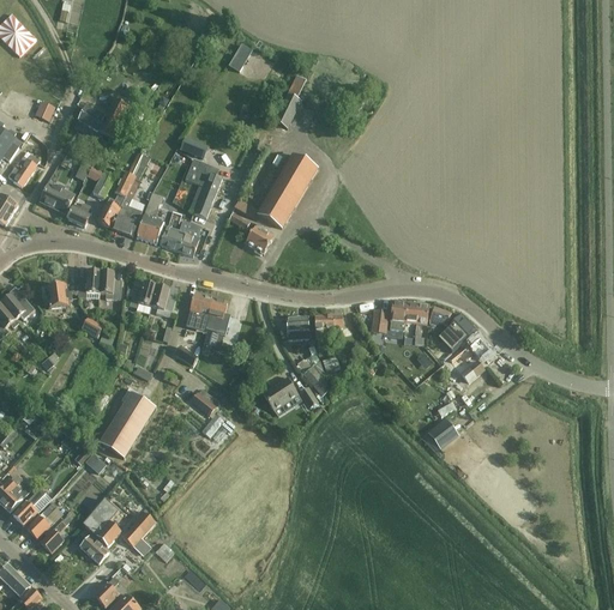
[(60,19),(66,20),(70,2),(64,1),(60,19)]
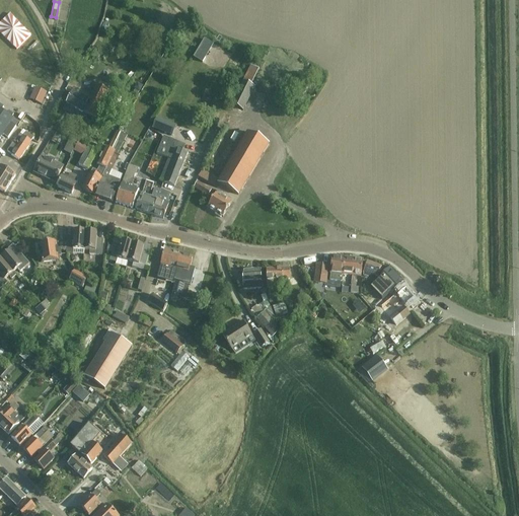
[(179,17),(168,9),(164,15),(175,23),(179,17)]
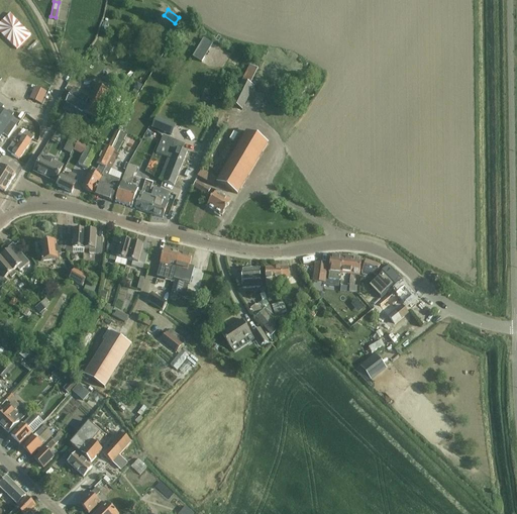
[(181,36),(183,33),(187,26),(183,23),(179,30),(178,30),(176,33),(181,36)]
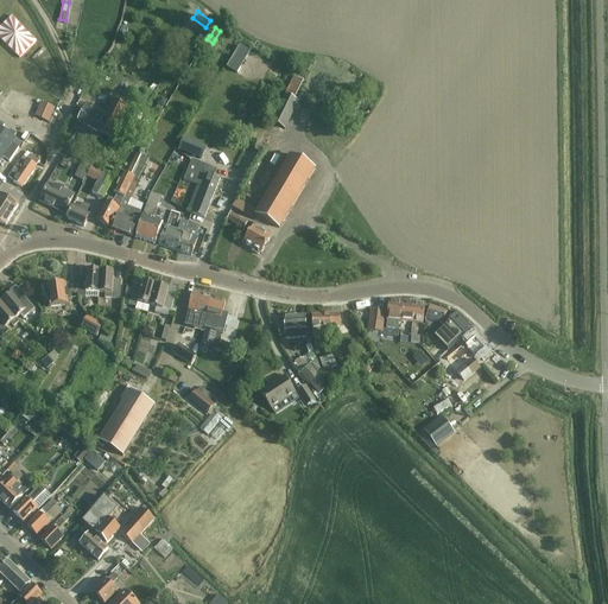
[(229,58),(225,67),(235,72),(240,64),(229,58)]
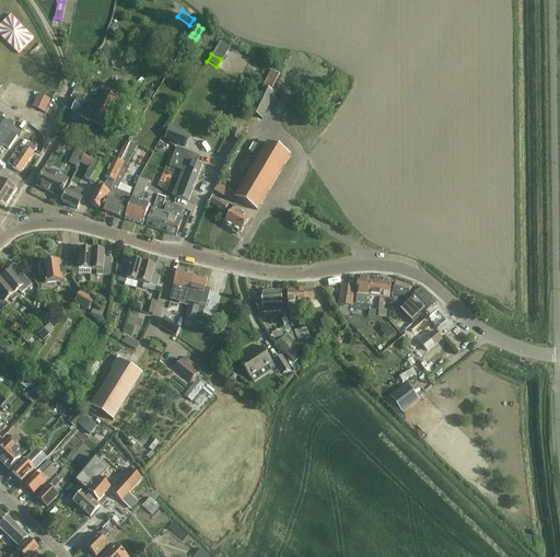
[(263,116),(275,92),(263,85),(249,111),(263,116)]
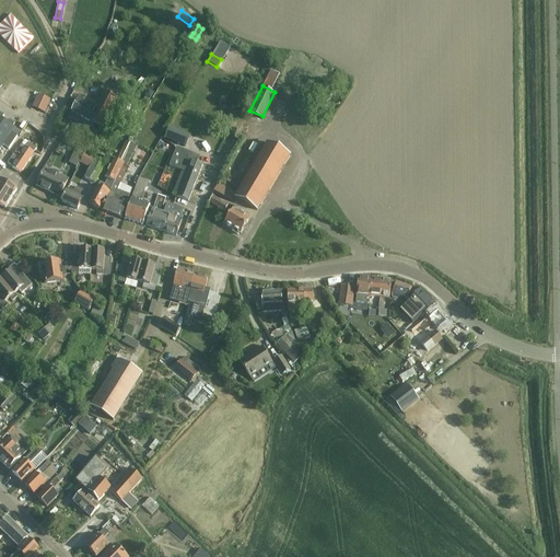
[(144,93),(146,94),(150,96),(151,97),(154,91),(148,88),(144,93)]
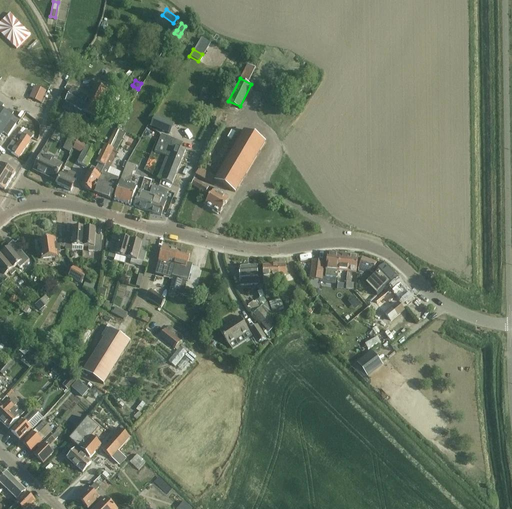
[(95,116),(109,89),(96,81),(88,97),(80,93),(79,95),(71,90),(66,99),(81,108),(95,116)]
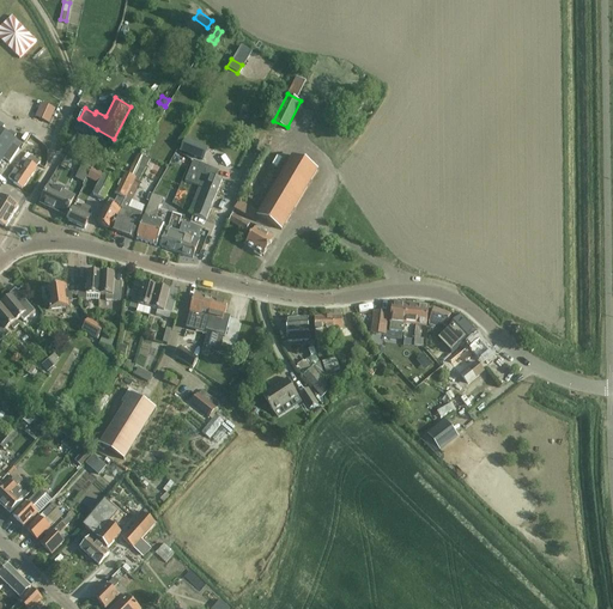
[(36,113),(49,119),(56,104),(43,98),(36,113)]
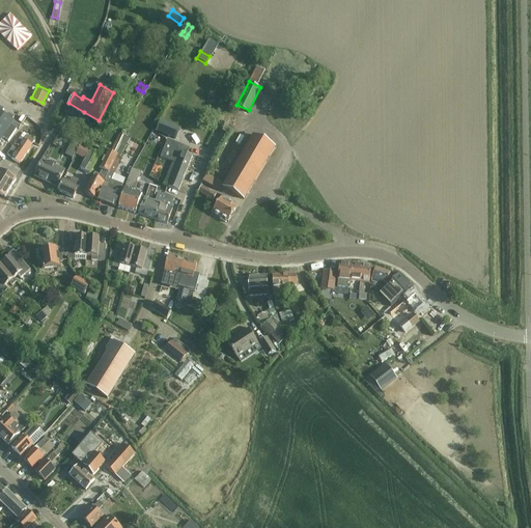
[(176,105),(184,94),(176,90),(170,102),(176,105)]
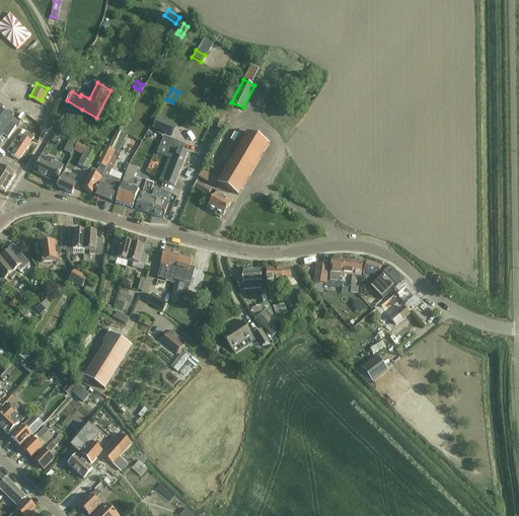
[(0,136),(3,132),(8,135),(15,125),(10,122),(14,117),(0,106),(0,136)]
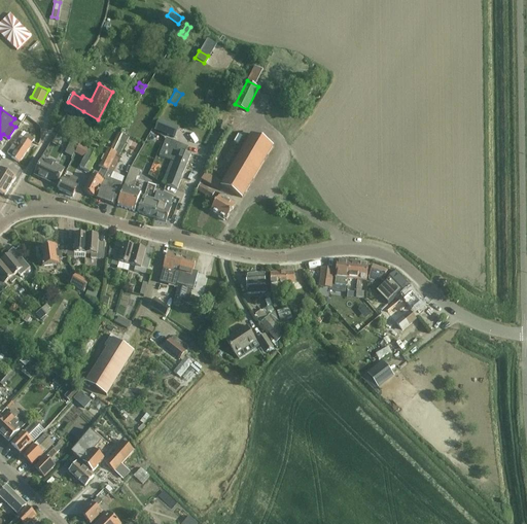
[(159,117),(154,127),(175,137),(179,128),(159,117)]
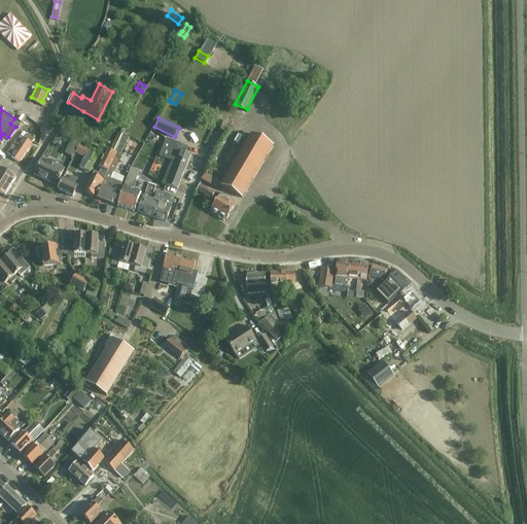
[(109,168),(116,151),(119,153),(129,135),(118,130),(109,148),(107,147),(99,165),(102,166),(99,172),(95,170),(84,189),(95,195),(104,178),(108,169),(109,168)]
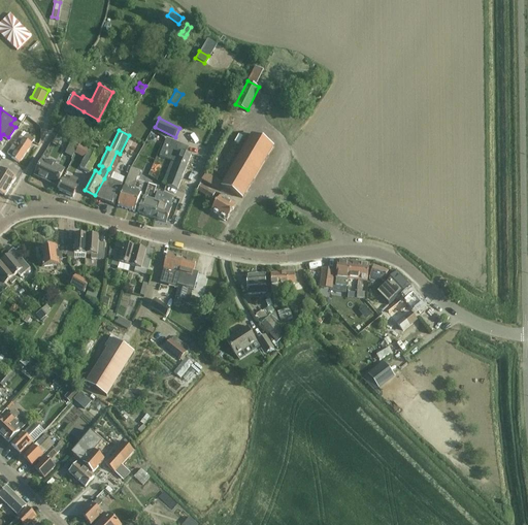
[(242,196),(273,144),(252,131),(222,183),(242,196)]
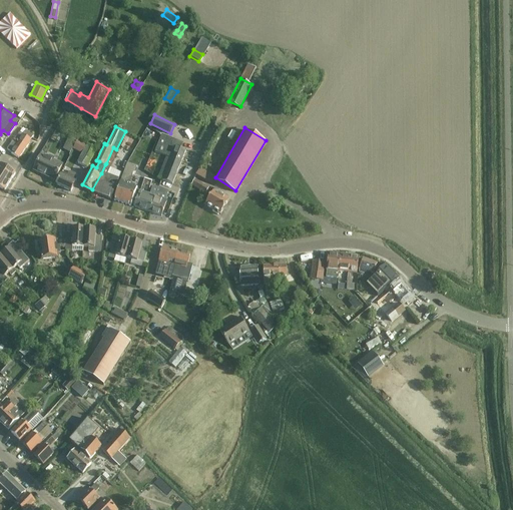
[(19,155),(34,133),(26,128),(23,132),(20,129),(15,137),(14,136),(7,146),(12,149),(11,150),(19,155)]
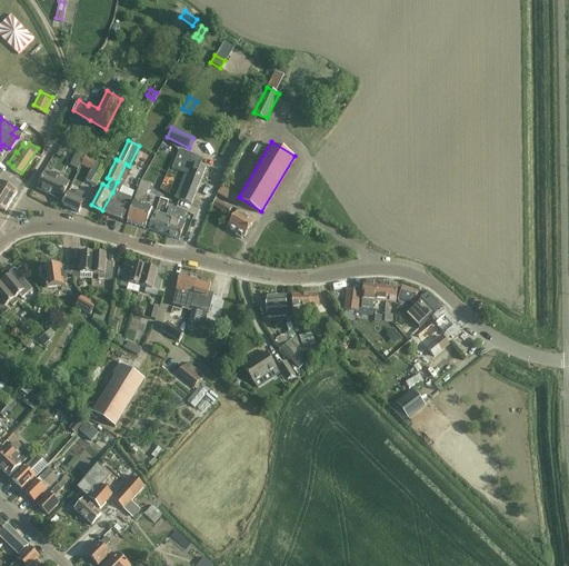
[(73,147),(72,150),(71,152),(70,151),(66,161),(78,167),(82,158),(86,152),(73,147)]
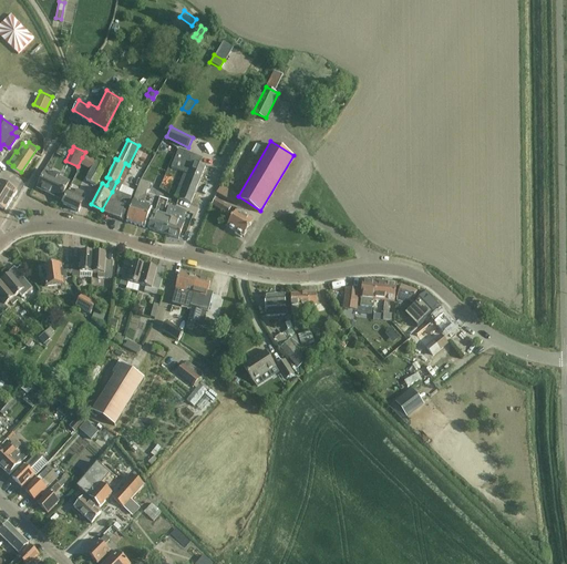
[(178,146),(171,165),(178,167),(184,171),(200,177),(205,164),(189,157),(192,152),(178,146)]
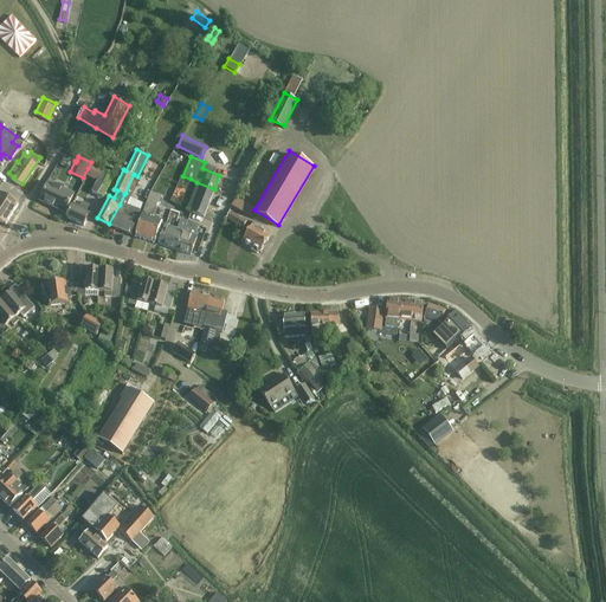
[(103,195),(115,174),(104,168),(92,189),(103,195)]
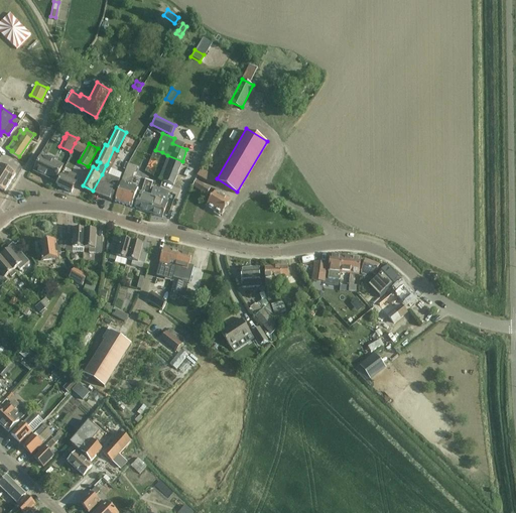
[(55,178),(62,164),(53,159),(55,156),(50,154),(48,157),(41,154),(34,168),(55,178)]
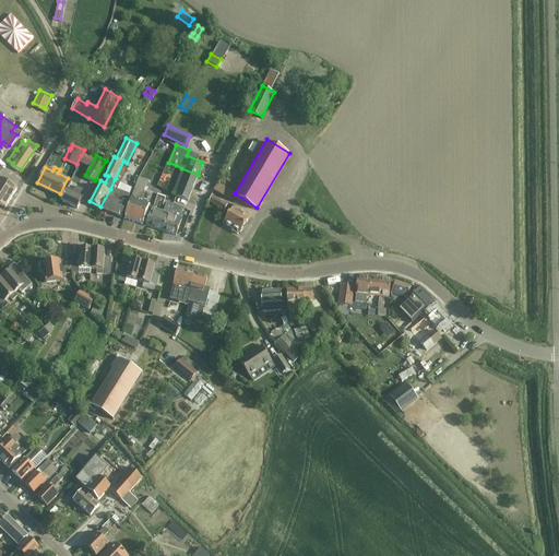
[(188,199),(198,175),(181,168),(171,192),(188,199)]
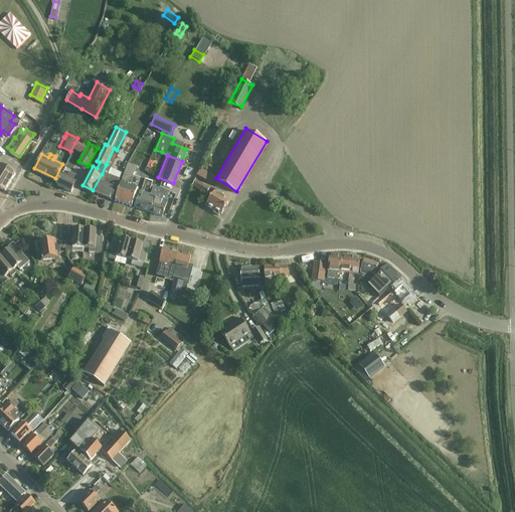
[(136,171),(138,164),(128,161),(115,199),(132,204),(138,186),(130,183),(134,170),(136,171)]
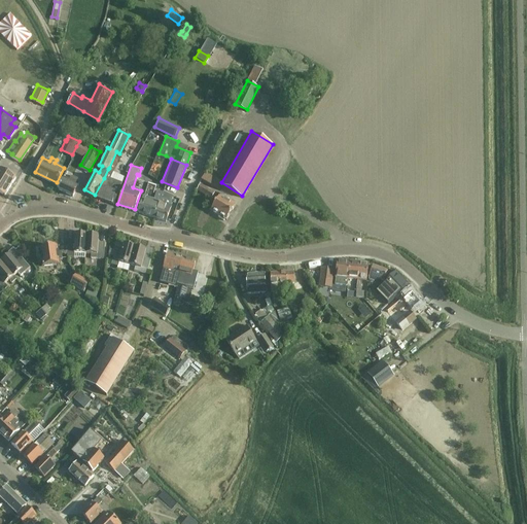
[(1,167),(0,167),(0,189),(5,194),(15,176),(1,167)]
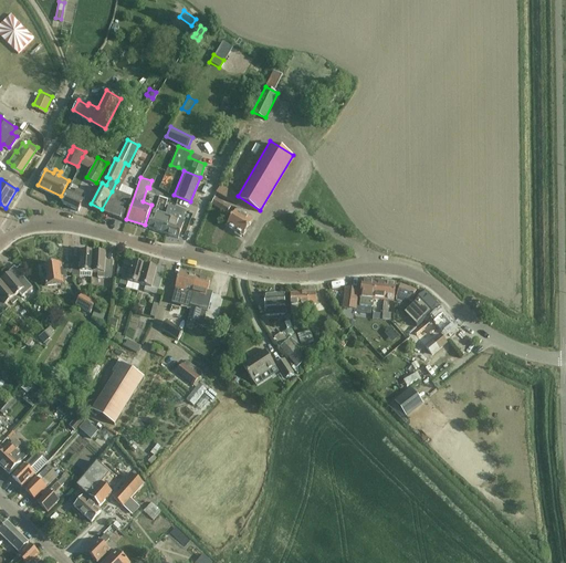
[(134,187),(122,183),(117,180),(116,181),(113,190),(109,199),(108,198),(103,210),(123,217),(134,187)]
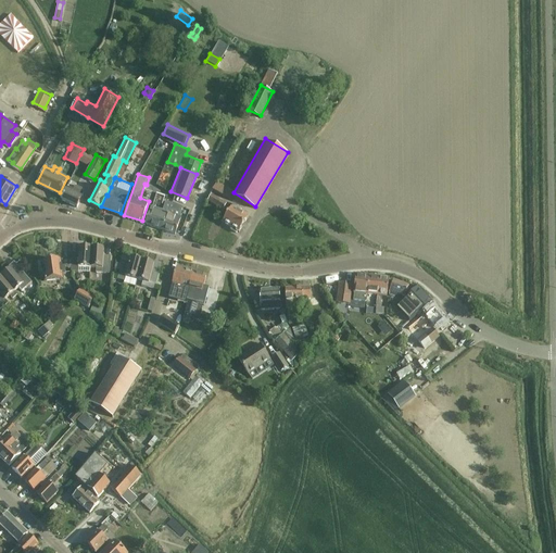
[(229,197),(234,189),(217,179),(213,187),(229,197)]
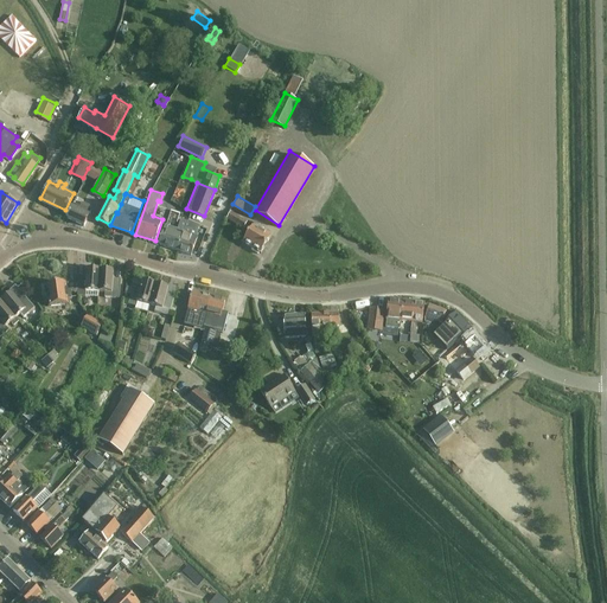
[(84,224),(91,209),(89,203),(83,200),(81,204),(74,200),(66,216),(84,224)]
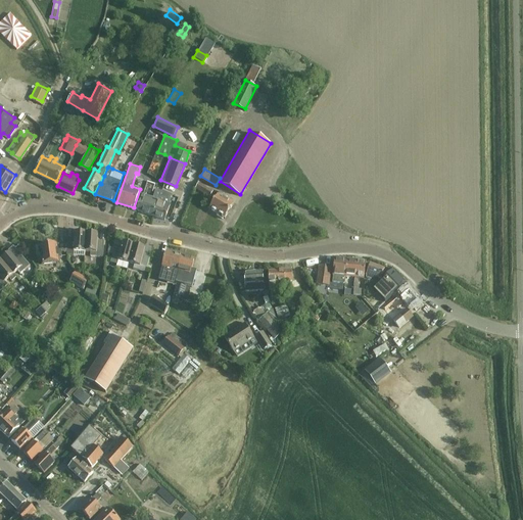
[(143,189),(149,190),(151,180),(145,179),(143,189)]
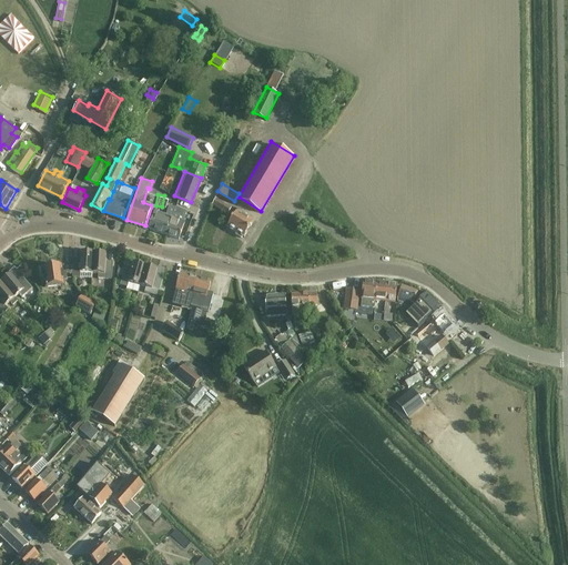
[(227,212),(231,205),(216,197),(213,202),(227,212)]
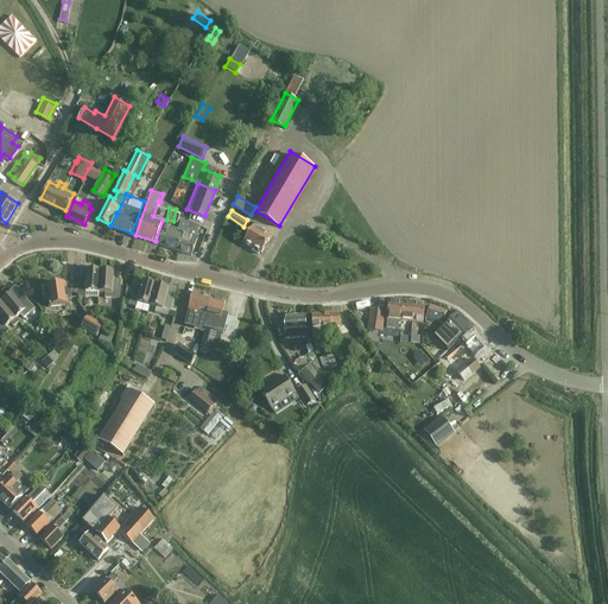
[(178,248),(188,218),(182,217),(178,227),(166,223),(159,242),(178,248)]
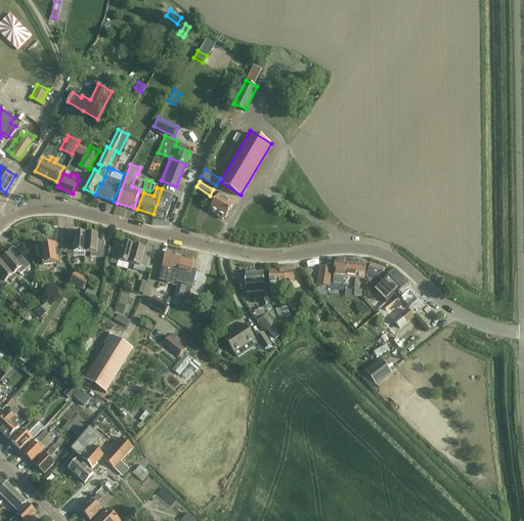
[(162,188),(154,214),(165,218),(171,203),(165,201),(167,194),(171,197),(173,193),(163,188),(162,188)]
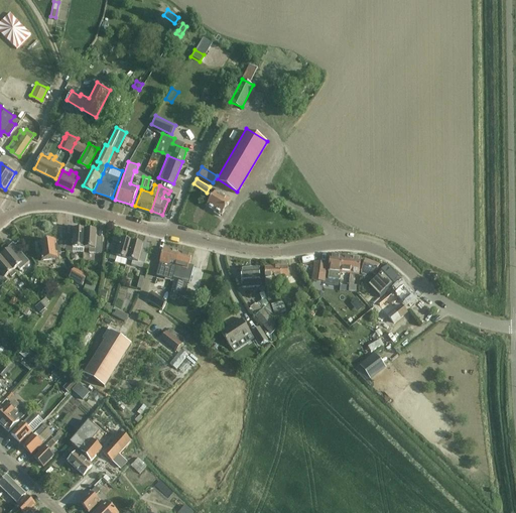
[(222,213),(231,199),(223,194),(225,190),(217,186),(207,204),(222,213)]
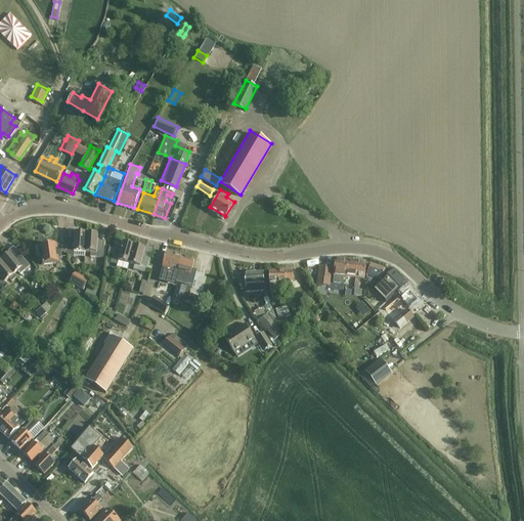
[(68,237),(67,253),(74,254),(85,254),(85,250),(86,231),(78,230),(78,228),(75,228),(75,239),(68,237)]
